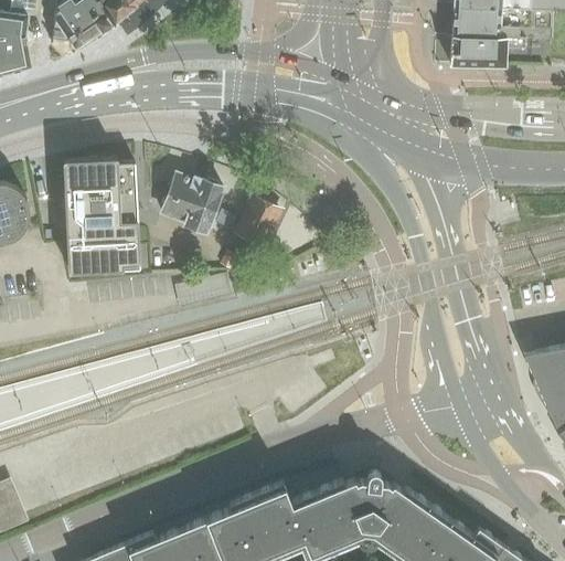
[(27,33),(25,33),(27,18),(33,19),(35,0),(0,0),(0,76),(3,75),(12,73),(29,70),(29,69),(31,69),(28,50),(30,50),(32,45),(33,45),(31,36),(27,33)]
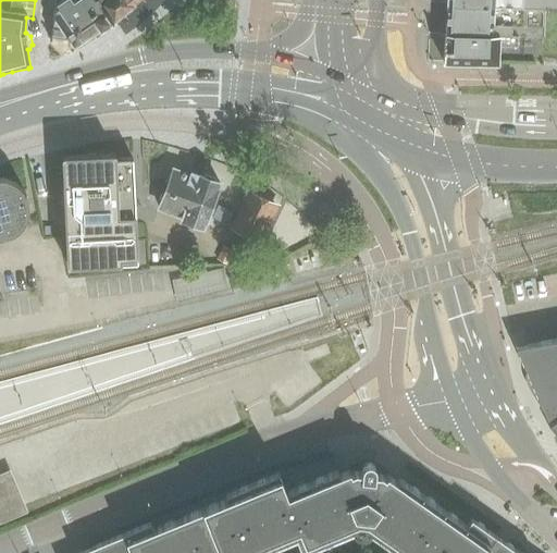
[(69,0),(54,10),(50,46),(60,47),(60,46),(64,44),(71,45),(74,50),(78,47),(83,48),(89,42),(90,39),(94,36),(99,33),(100,34),(113,25),(94,0),(69,0)]
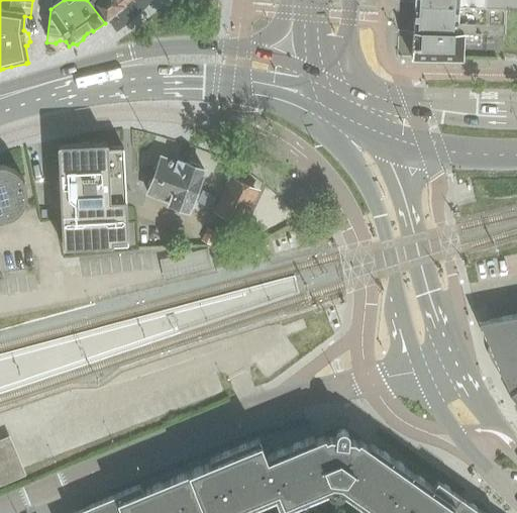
[(87,0),(105,23),(122,9),(124,8),(123,6),(130,0),(87,0)]
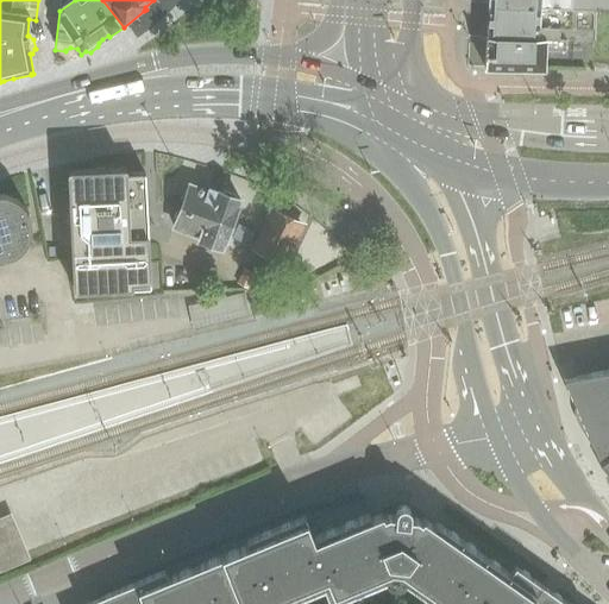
[(608,0),(571,0),(571,12),(540,11),(489,8),(488,41),(558,44),(581,45),(594,45),(595,14),(608,13),(608,0)]
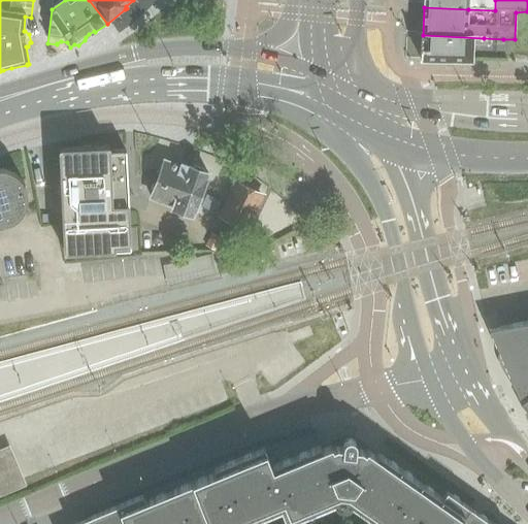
[(468,9),(495,10),(495,0),(424,0),(424,7),(468,9)]
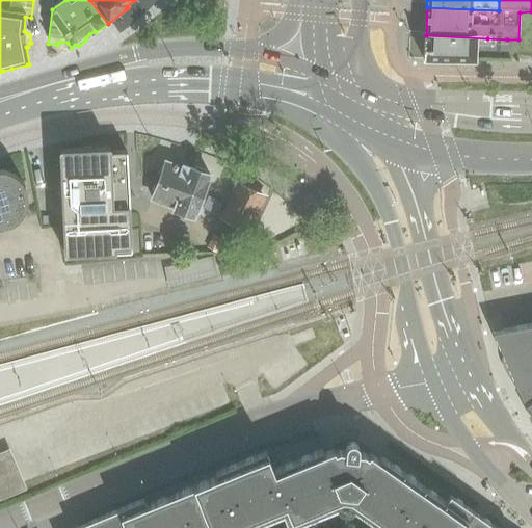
[(531,11),(520,12),(519,40),(517,59),(531,59),(531,11)]
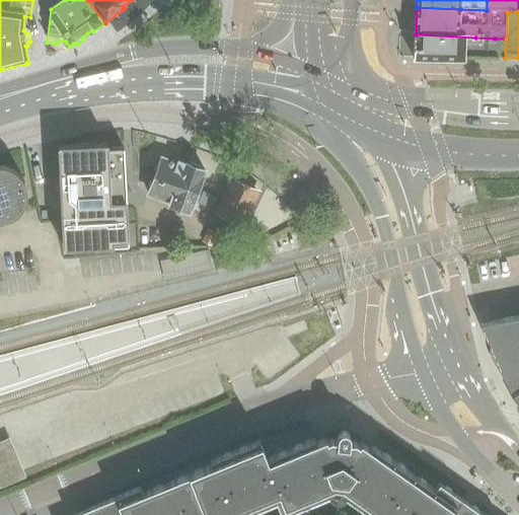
[(475,38),(416,34),(416,35),(415,42),(413,61),(414,61),(414,62),(463,64),(463,63),(464,48),(476,49),(476,47),(495,47),(495,39),(475,38)]
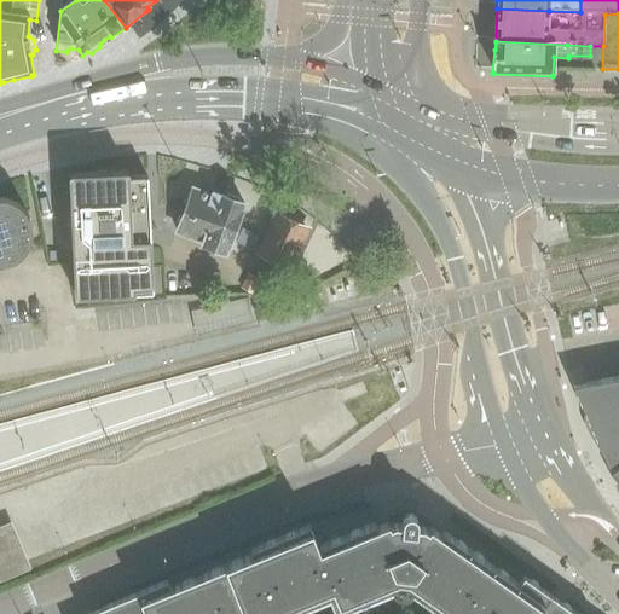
[(75,300),(77,301),(151,297),(152,296),(154,295),(151,252),(150,237),(148,190),(148,183),(146,181),(145,180),(129,181),(128,178),(128,177),(126,175),(90,178),(71,178),(69,179),(69,180),(69,187),(71,225),(73,256),(73,267),(75,299),(75,300)]
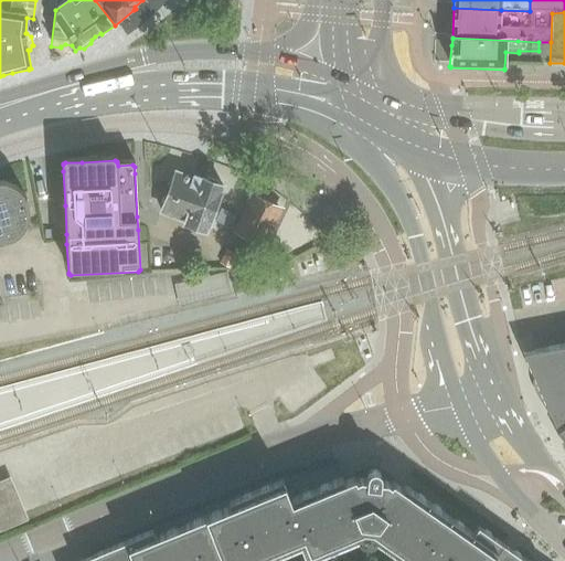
[(194,182),(181,178),(176,176),(176,178),(161,215),(185,224),(185,226),(206,234),(223,190),(202,181),(201,182),(194,180),(194,182)]
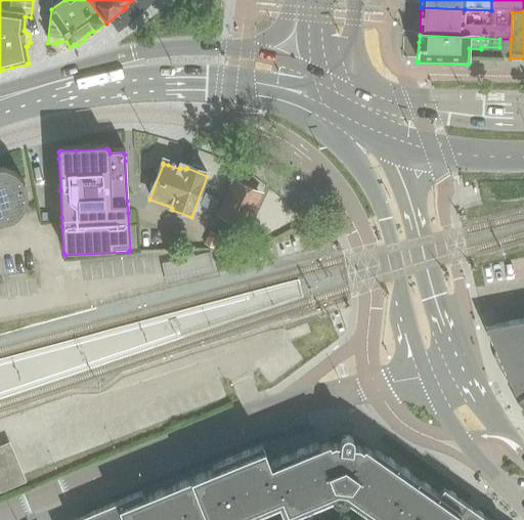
[(0,227),(3,227),(7,226),(12,224),(16,221),(20,217),(25,212),(27,207),(28,201),(27,196),(25,188),(22,182),(16,178),(11,175),(5,173),(0,172),(0,227)]
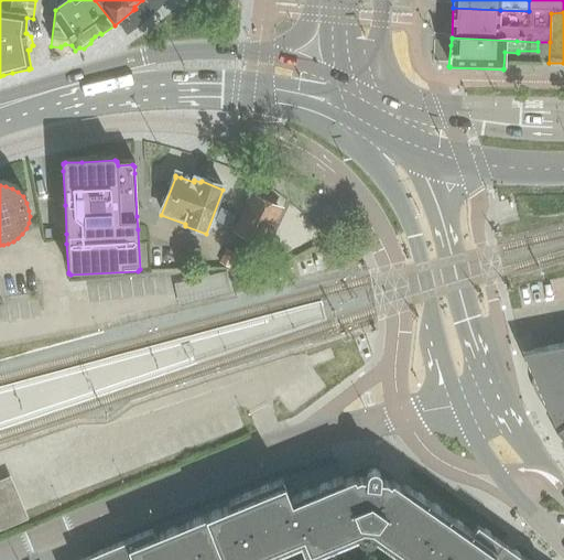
[(263,248),(280,214),(263,206),(263,203),(258,201),(255,202),(251,201),(235,235),(251,243),(248,248),(260,254),(262,248),(263,248)]
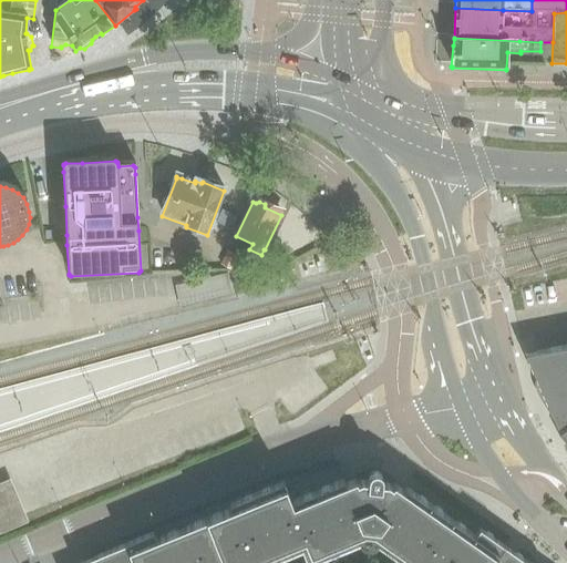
[(223,214),(216,226),(224,229),(229,217),(223,214)]
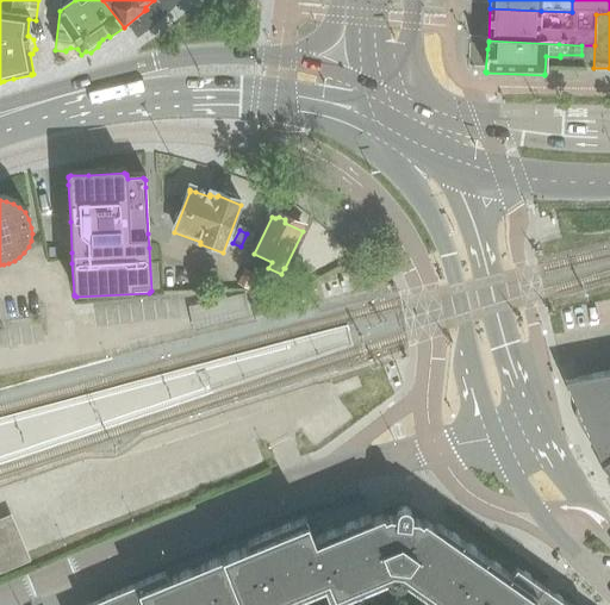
[(247,234),(241,247),(248,250),(254,238),(247,234)]
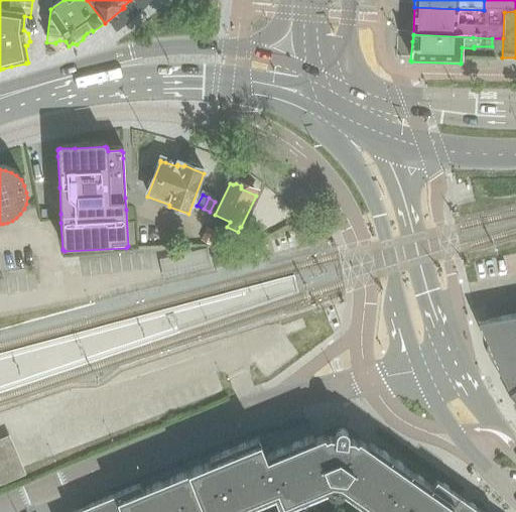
[(207,233),(202,244),(210,248),(215,237),(207,233)]
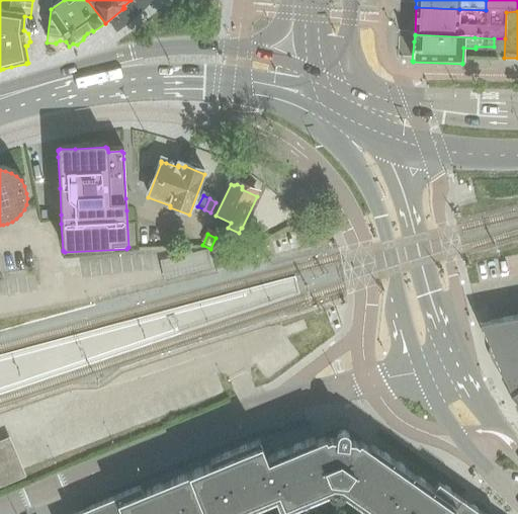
[(517,319),(480,327),(509,393),(517,384),(517,319)]
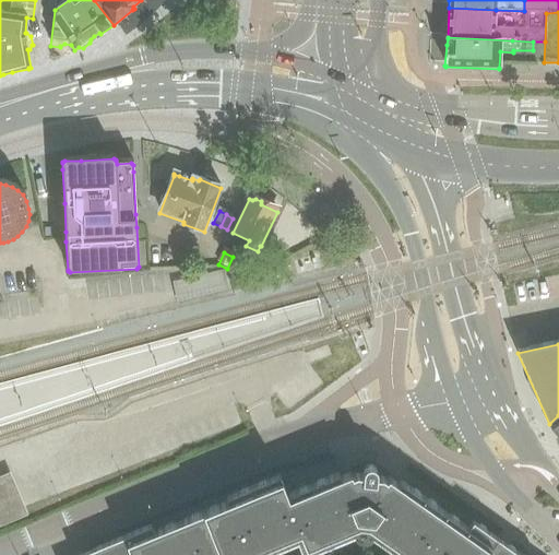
[(516,554),(503,545),(473,523),(467,531),(401,483),(397,488),(388,481),(387,482),(382,480),(377,479),(377,474),(377,472),(376,470),(373,468),(371,467),(368,468),(366,469),(364,470),(364,473),(363,477),(356,476),(353,479),(352,477),(341,482),(339,476),(287,497),(280,479),(226,500),(228,505),(154,535),(152,529),(91,554),(252,554),(300,535),(306,550),(359,528),(368,529),(404,554),(516,554)]
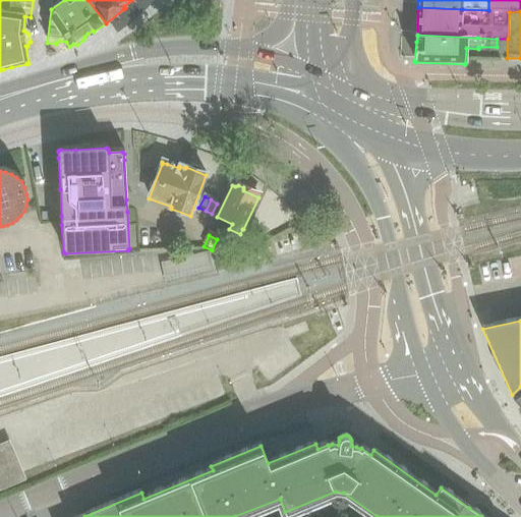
[(0,492),(24,481),(9,445),(0,448),(0,492)]
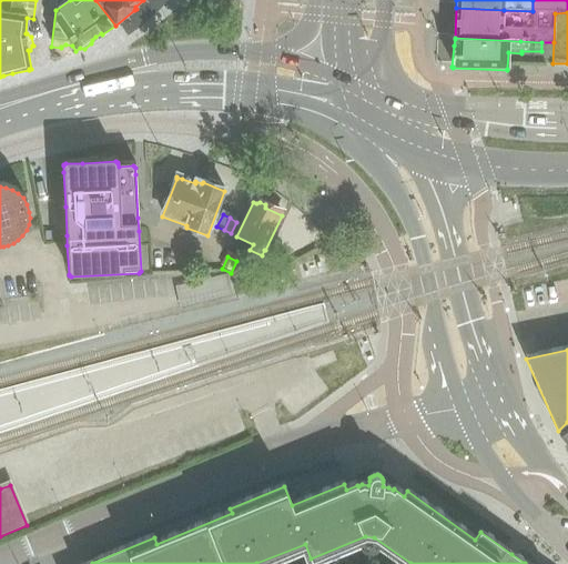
[(385,563),(373,554),(366,563),(385,563)]
